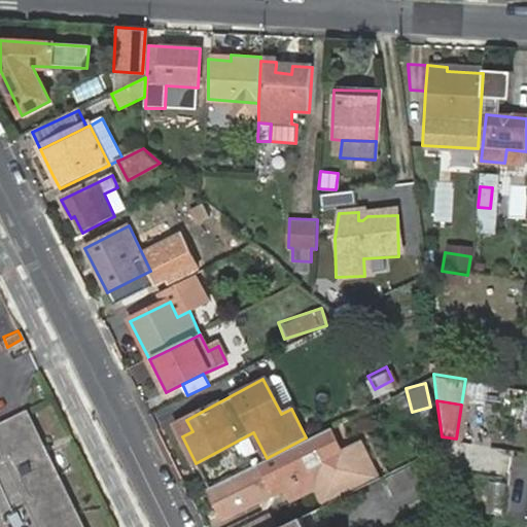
[(81,526),(24,409),(0,420),(0,526),(81,526)]
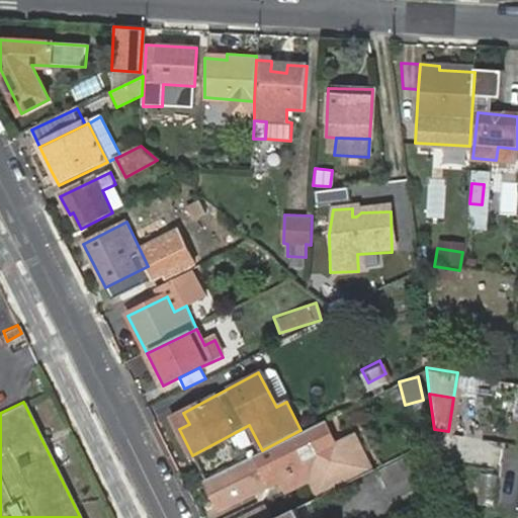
[(183,413),(173,418),(179,429),(189,424),(183,413)]
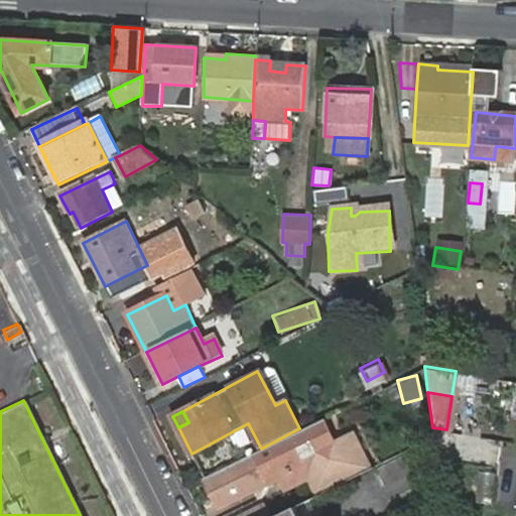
[(261,448),(204,479),(219,506),(277,476),(289,479),(294,489),(317,477),(325,490),(350,477),(367,468),(349,432),(332,441),(319,417),(299,428),(261,448)]
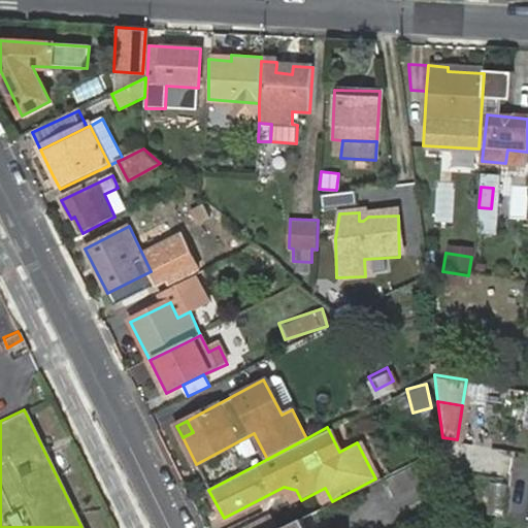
[(358,488),(365,502),(381,494),(373,482),(358,488)]
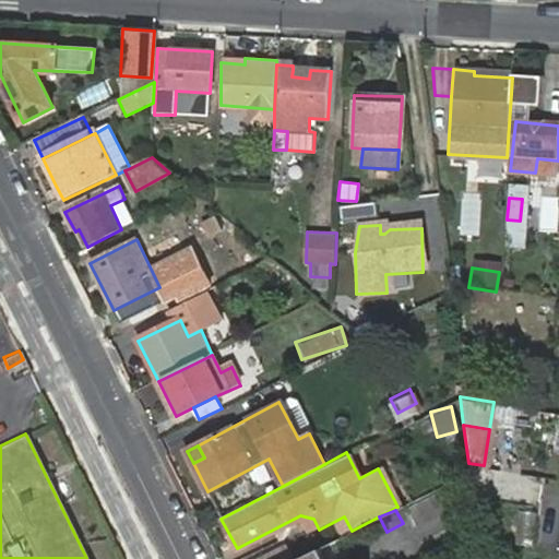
[(519,512),(515,542),(531,543),(534,513),(519,512)]
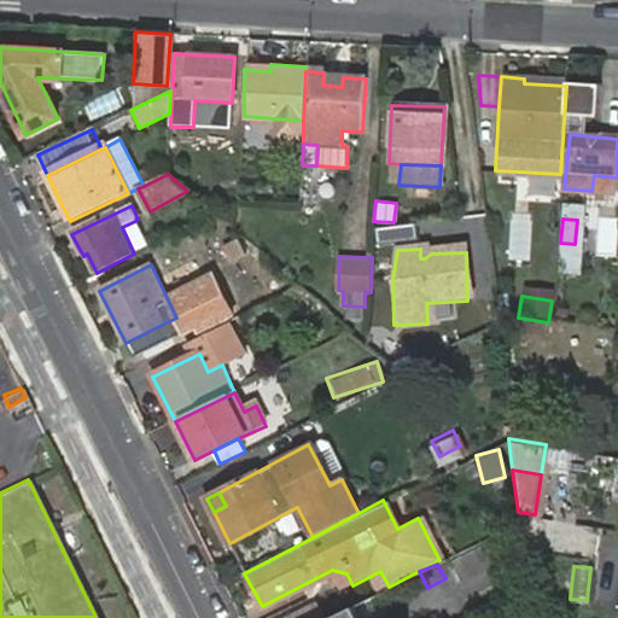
[(320,617),(314,605),(286,617),(320,617)]
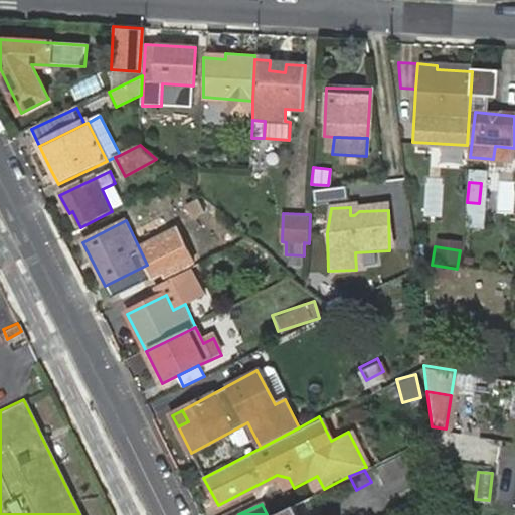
[(298,514),(294,505),(283,510),(284,514),(298,514)]
